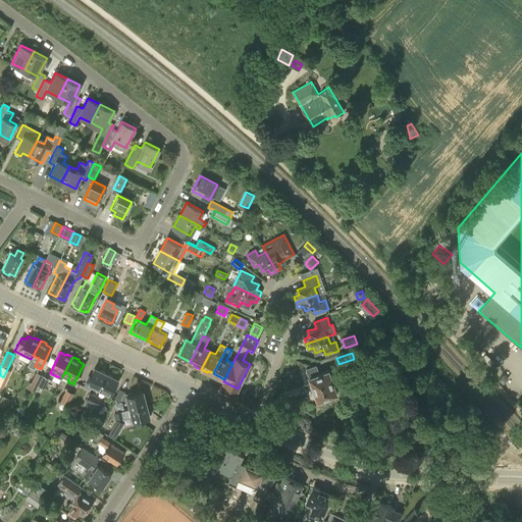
[(317,401),(320,400),(321,401),(326,400),(325,398),(329,396),(330,398),(334,396),(334,394),(336,393),(328,370),(318,374),(315,366),(306,369),(317,401)]
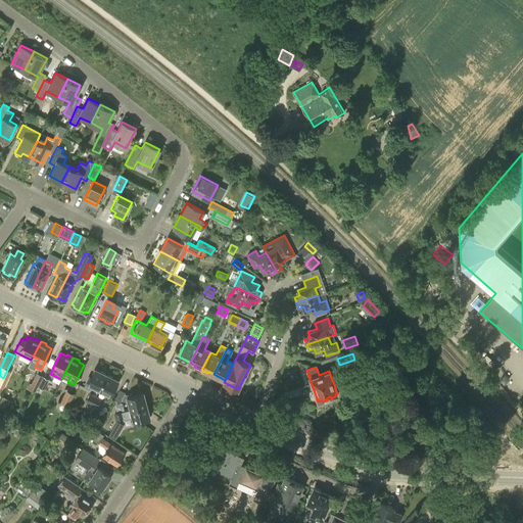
[(93,385),(99,388),(106,374),(94,368),(90,376),(89,376),(86,382),(87,382),(84,386),(91,390),(93,385)]
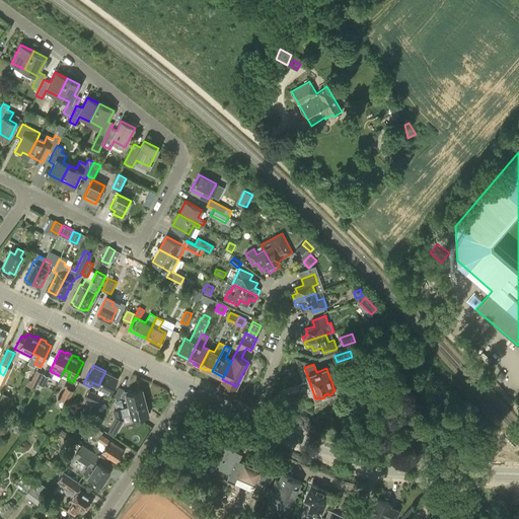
[(34,389),(38,383),(43,373),(36,370),(30,381),(28,380),(25,385),(34,389)]
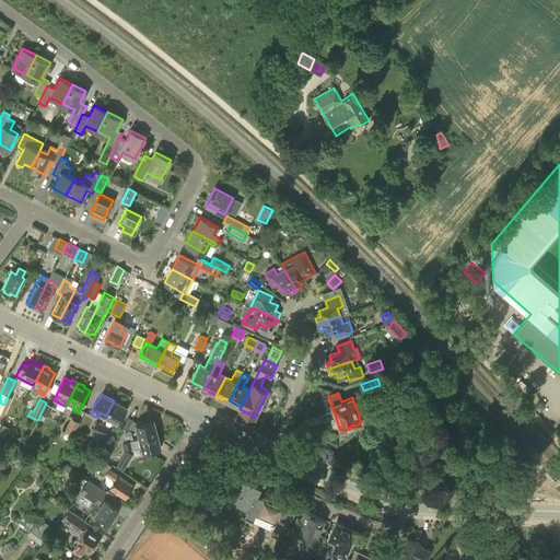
[(127,407),(114,400),(106,416),(120,422),(124,416),(123,416),(127,407)]
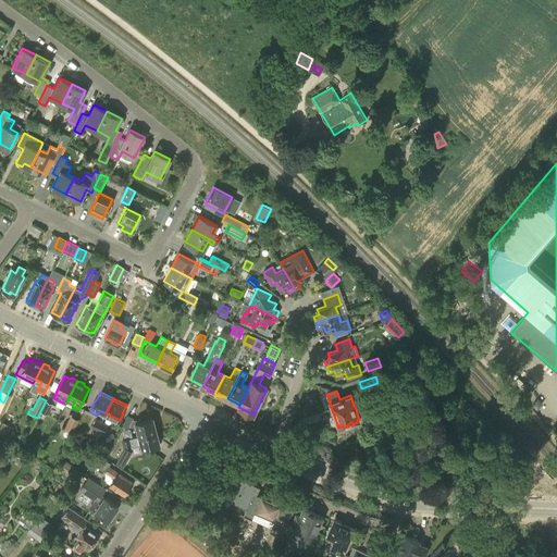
[(52,404),(46,400),(40,411),(47,415),(52,404)]
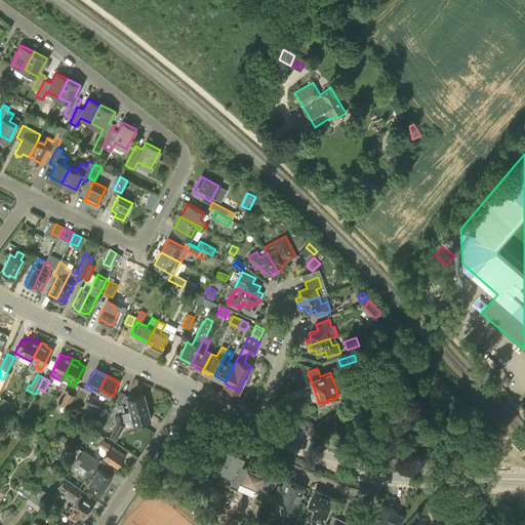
[(115,402),(120,404),(121,404),(126,394),(121,391),(115,402)]
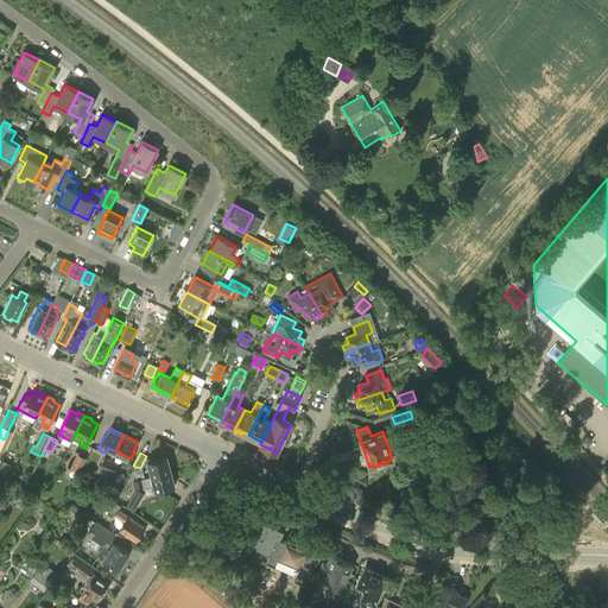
[(70,468),(78,472),(86,457),(77,454),(70,468)]
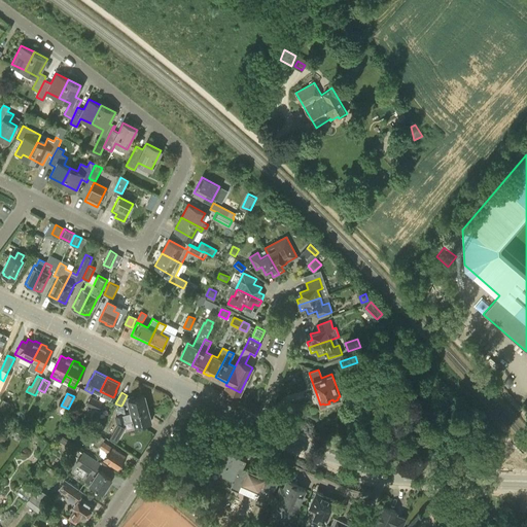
[(135,395),(128,397),(129,403),(132,413),(147,409),(144,395),(135,397),(135,395)]
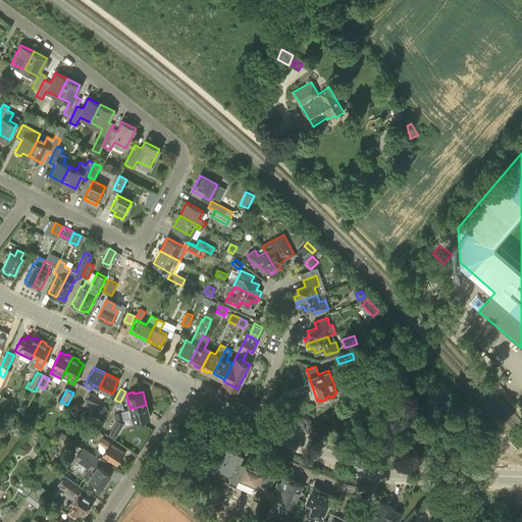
[(86,401),(92,404),(96,396),(90,393),(86,401)]
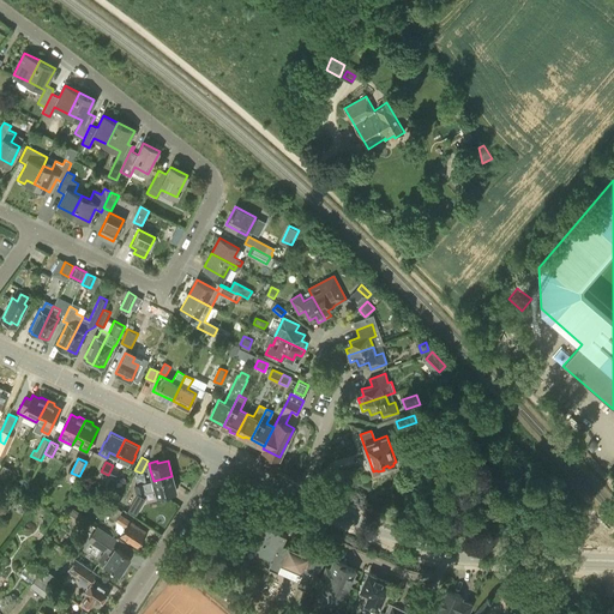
[(11,470),(4,465),(0,471),(0,476),(5,480),(11,470)]
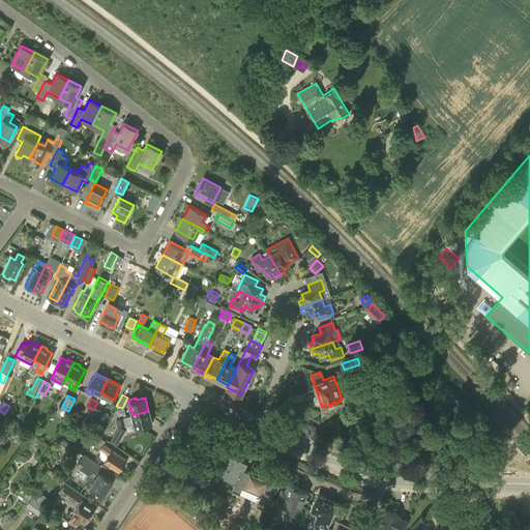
[(102,405),(97,402),(93,410),(98,412),(102,405)]
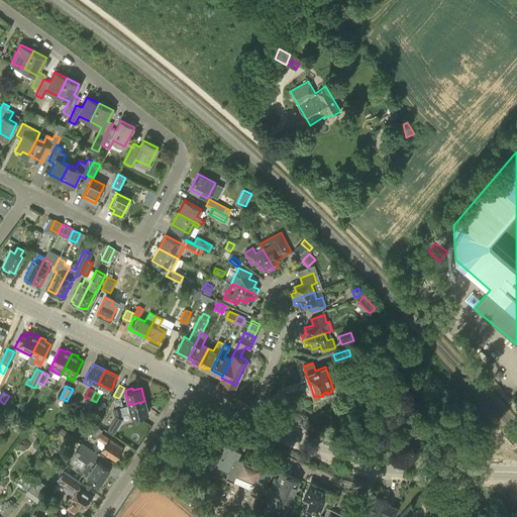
[(139,415),(148,413),(144,401),(129,405),(113,409),(115,415),(121,413),(122,415),(131,413),(132,418),(139,416),(139,415)]
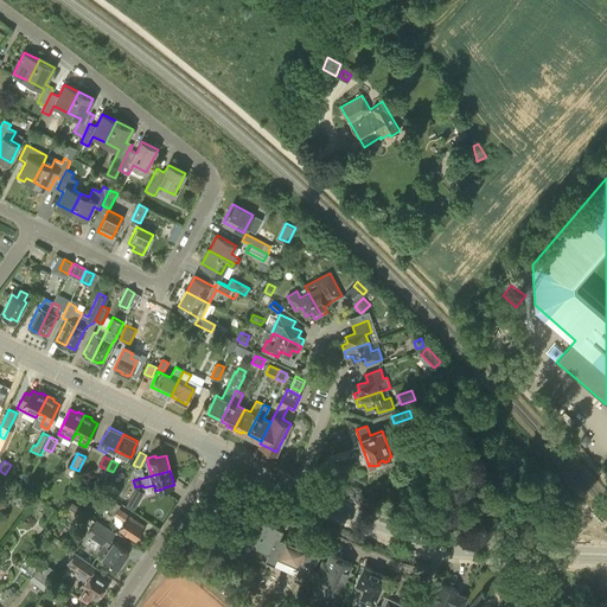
[(109,489),(107,493),(115,498),(121,489),(116,485),(113,491),(109,489)]
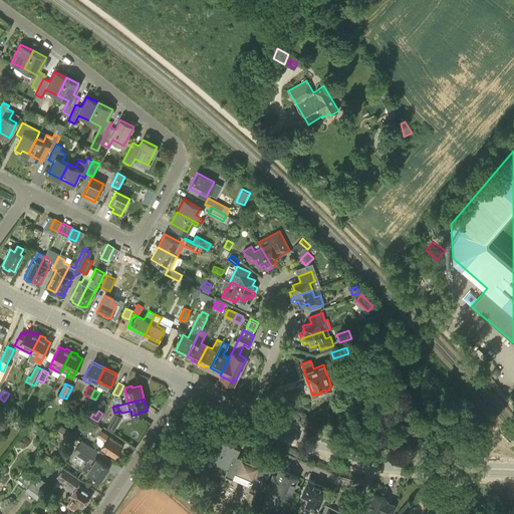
[(110,422),(107,428),(113,432),(117,425),(110,422)]
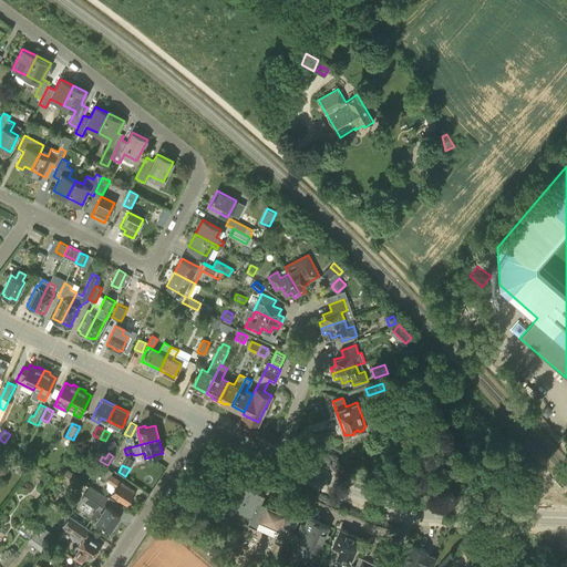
[(107,468),(102,477),(106,481),(111,475),(112,472),(107,468)]
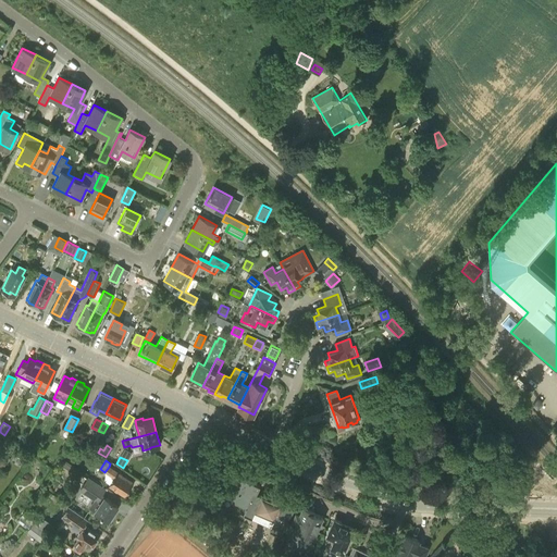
[(109,467),(104,472),(113,478),(109,484),(125,495),(133,482),(109,467)]
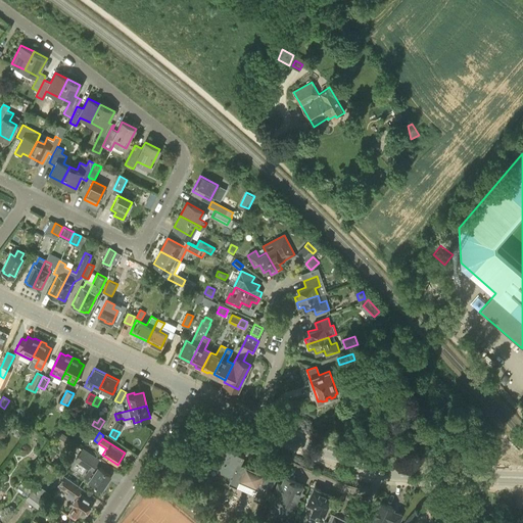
[(83,446),(75,459),(91,470),(99,458),(83,446)]
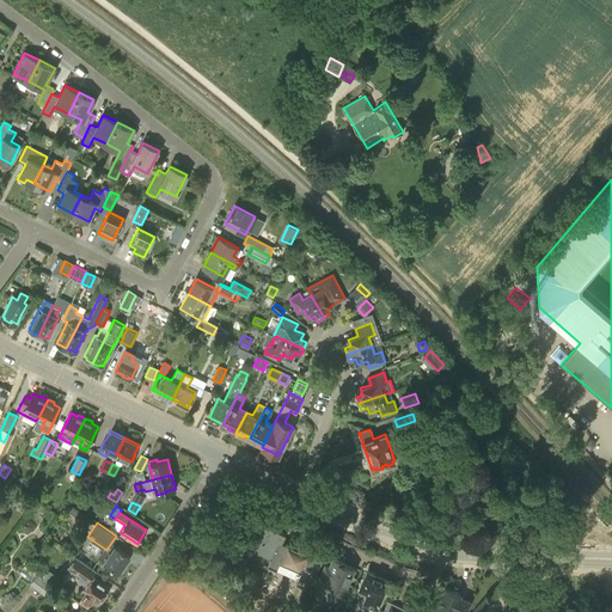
[(282,543),(286,534),(267,525),(257,546),(255,551),(270,558),(267,567),(277,571),(280,564),(301,574),(297,585),(308,591),(322,561),(282,543)]
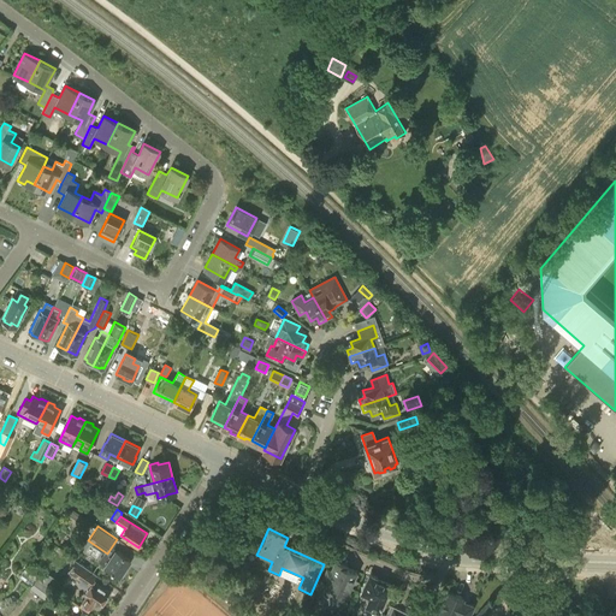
[(119,575),(130,560),(117,550),(106,567),(119,575)]
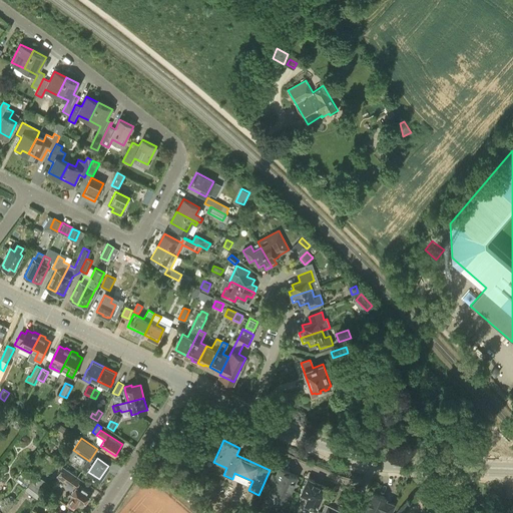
[(63,467),(56,476),(67,483),(69,484),(68,486),(74,490),(70,495),(71,495),(68,500),(77,506),(80,501),(84,504),(91,493),(82,487),(82,486),(78,483),(81,479),(63,467)]
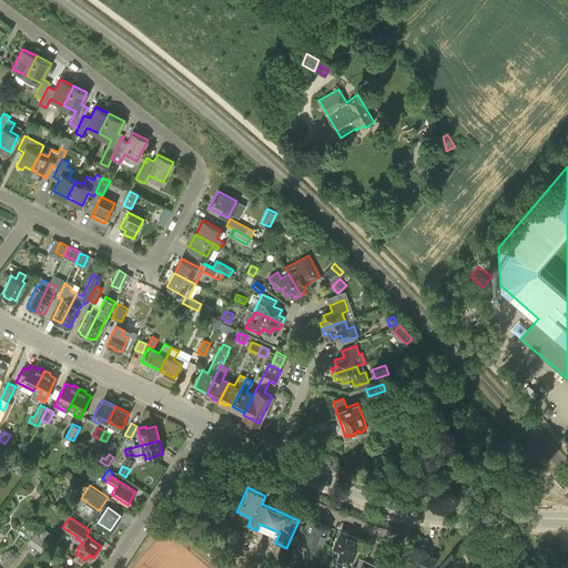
[(328,545),(332,537),(326,535),(330,527),(318,523),(320,521),(308,517),(296,548),(317,557),(323,543),(328,545)]
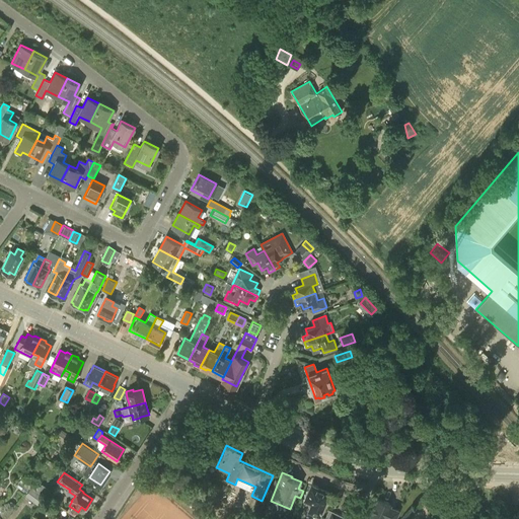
[(15,487),(25,494),(31,486),(21,478),(15,487)]
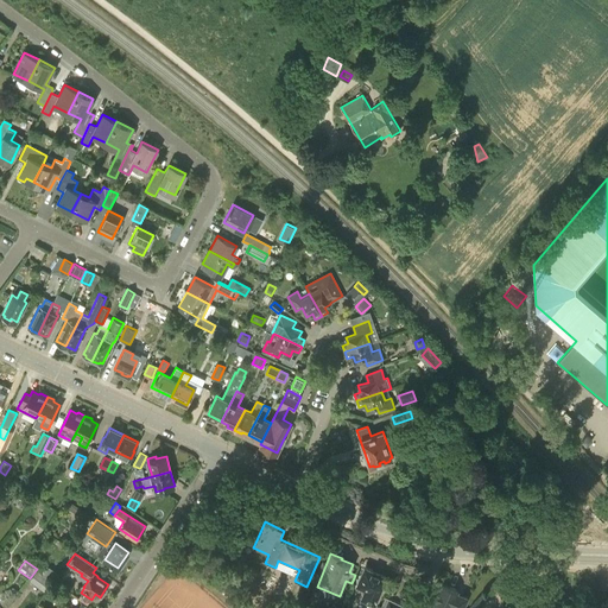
[(361,600),(374,606),(386,576),(365,568),(356,587),(365,590),(361,600)]
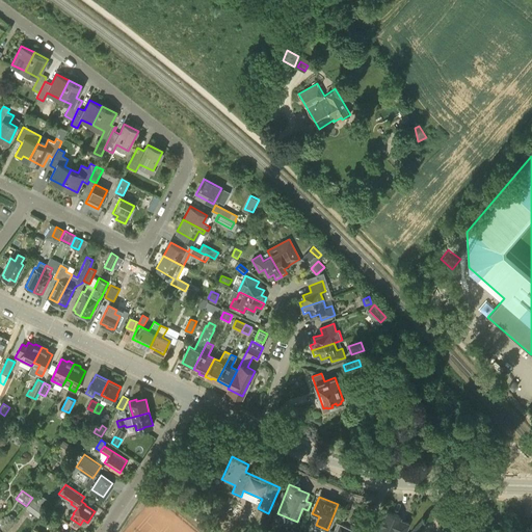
[(46,507),(32,498),(26,506),(25,508),(38,517),(46,507)]
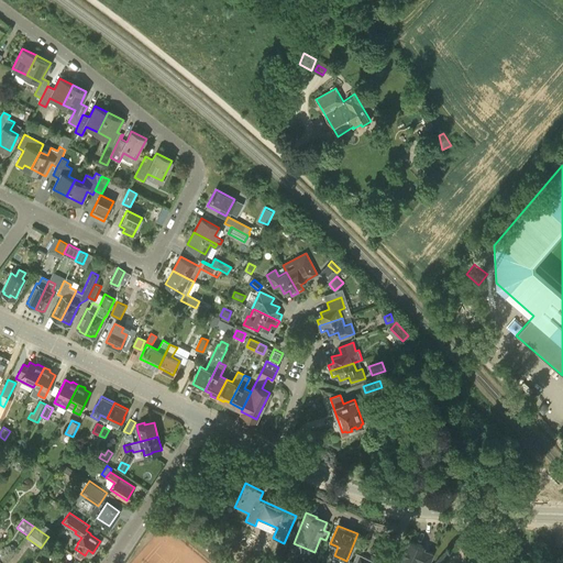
[(423,547),(409,541),(400,562),(418,562),(419,562),(428,562),(432,553),(423,549),(423,547)]
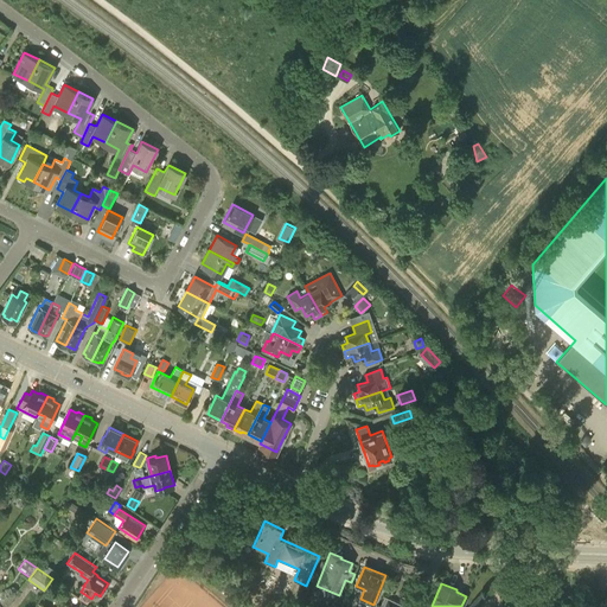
[(10,588),(0,600),(7,605),(17,593),(10,588)]
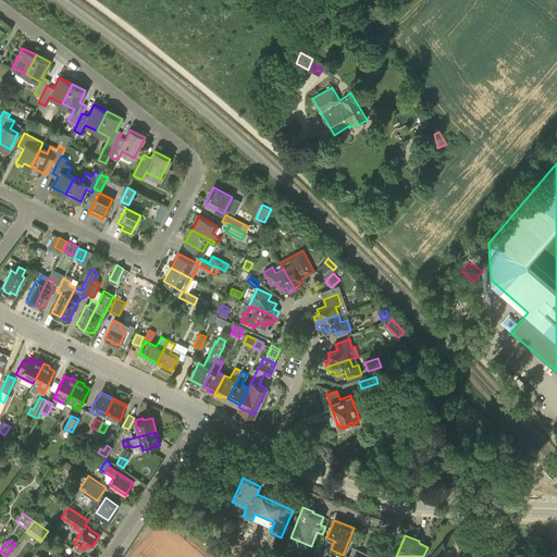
[(383,556),(385,555),(371,549),(369,554),(353,546),(348,556),(383,556)]
